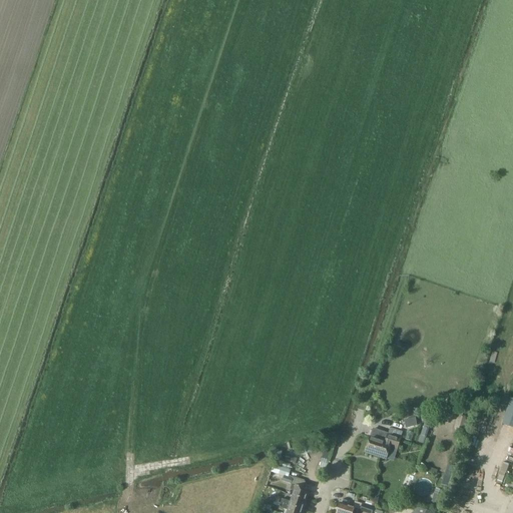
[(512,399),(511,399),(503,422),(512,426),(512,399)]
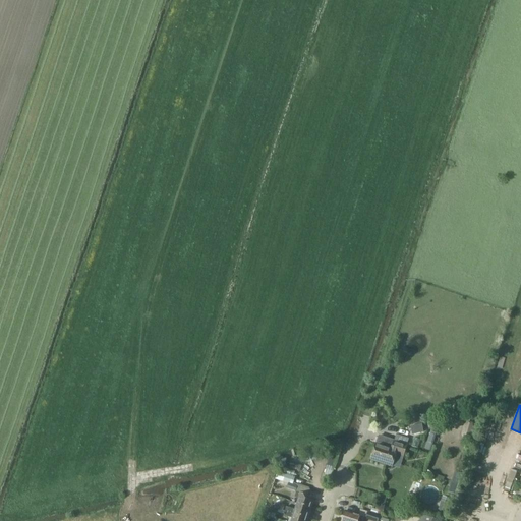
[(464,425),(461,433),(463,438),(470,440),(473,437),(475,429),(474,426),(474,423),(467,421),(466,424),(464,425)]
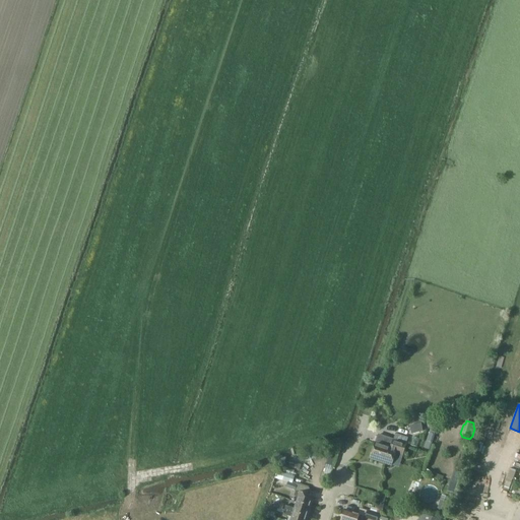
[(420,424),(410,426),(411,434),(423,432),(420,424)]
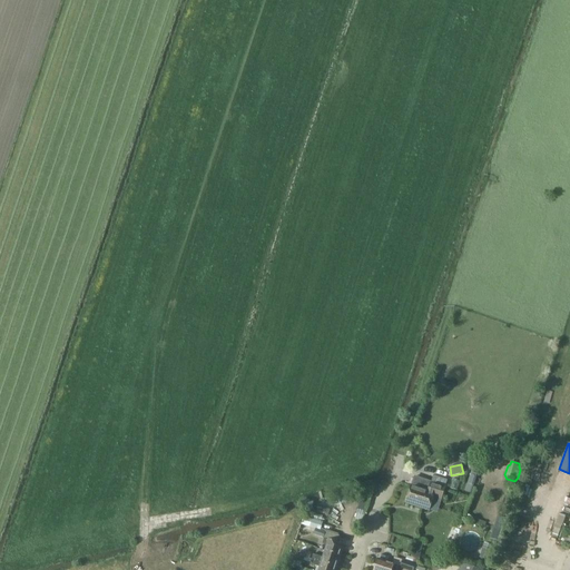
[(412,485),(406,502),(430,510),(434,498),(442,500),(446,487),(445,485),(448,480),(434,475),(432,481),(414,475),(412,485)]
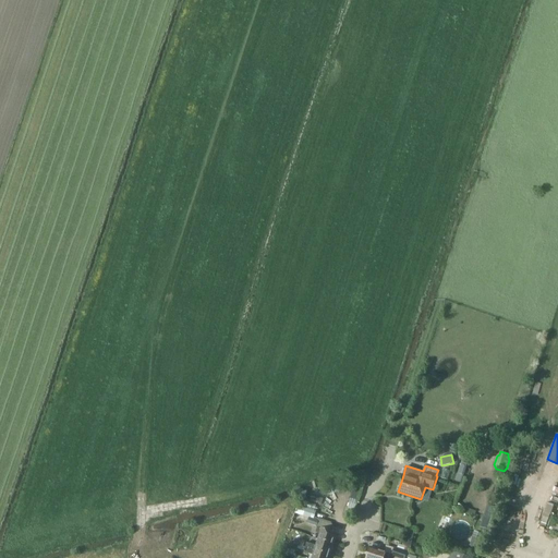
[(441,478),(448,480),(450,471),(445,469),(441,478)]
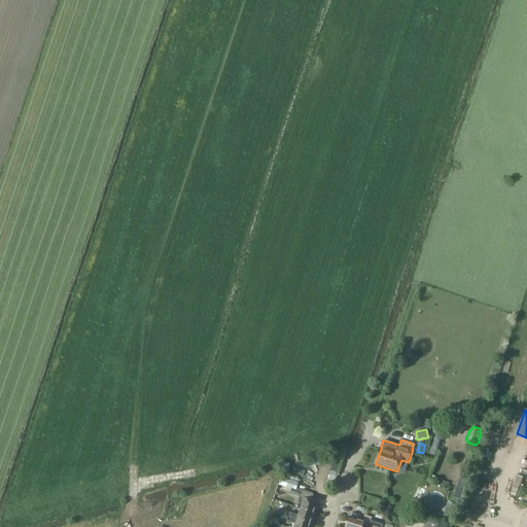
[(281,477),(279,485),(292,489),(291,493),(290,494),(299,497),(301,492),(296,490),(300,483),(297,482),(290,480),(281,477)]
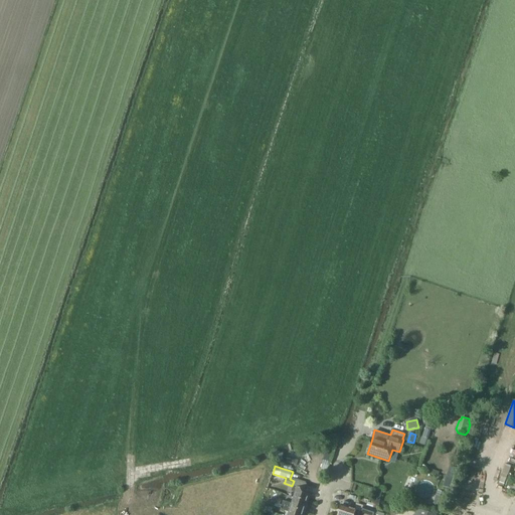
[(292,491),(295,492),(294,498),(308,502),(311,492),(294,486),(292,491)]
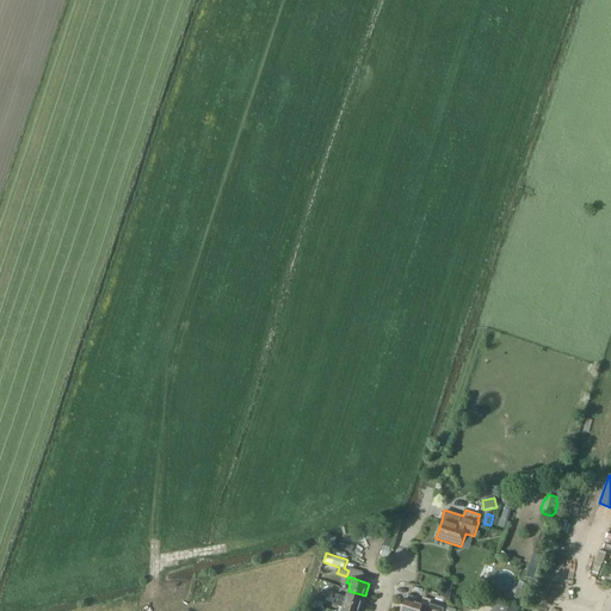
[(518,587),(512,605),(524,609),(529,591),(531,586),(520,582),(519,587),(518,587)]
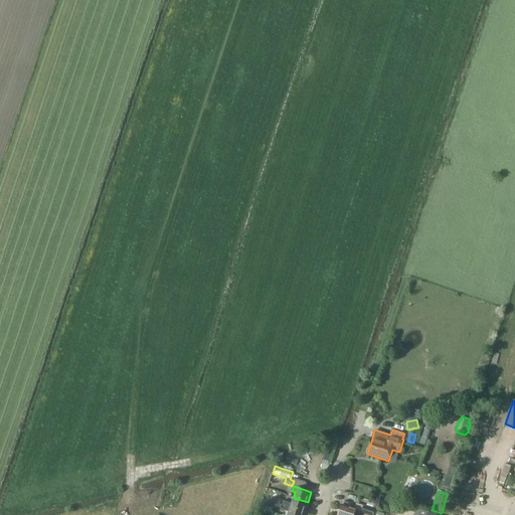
[(374,492),(371,504),(379,506),(382,493),(374,492)]
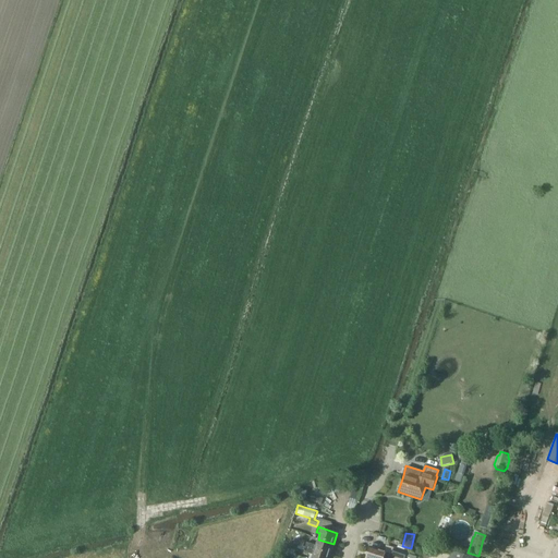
[(306,544),(305,547),(329,555),(334,544),(318,540),(316,545),(307,543),(306,544)]
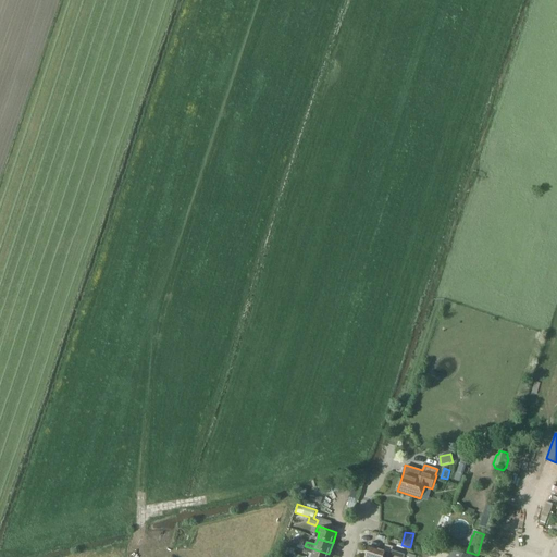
[(305,547),(304,551),(312,554),(311,556),(327,556),(329,554),(305,546),(305,547)]
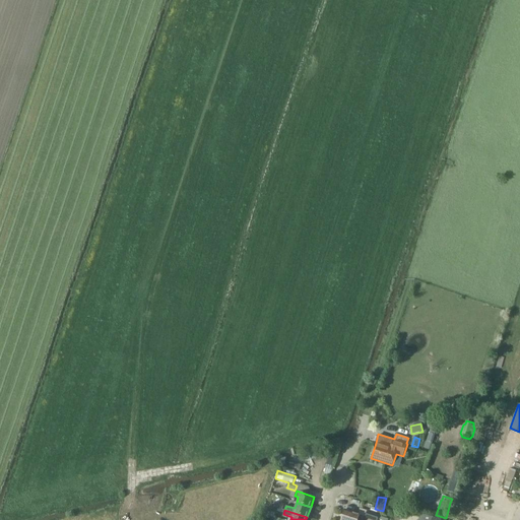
[(363,519),(364,516),(345,510),(341,519),(363,519)]
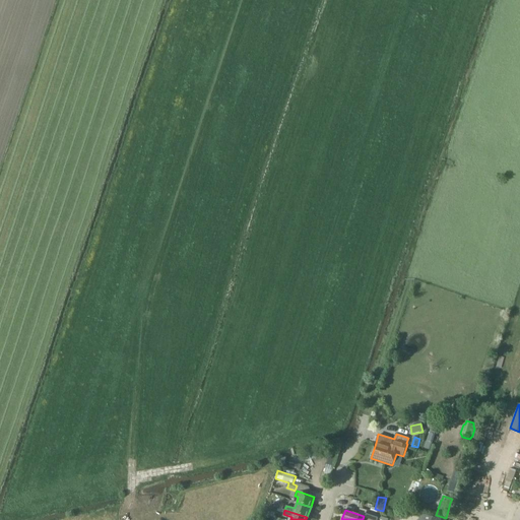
[(368,511),(365,518),(371,519),(378,519),(379,519),(388,519),(389,518),(368,511)]
